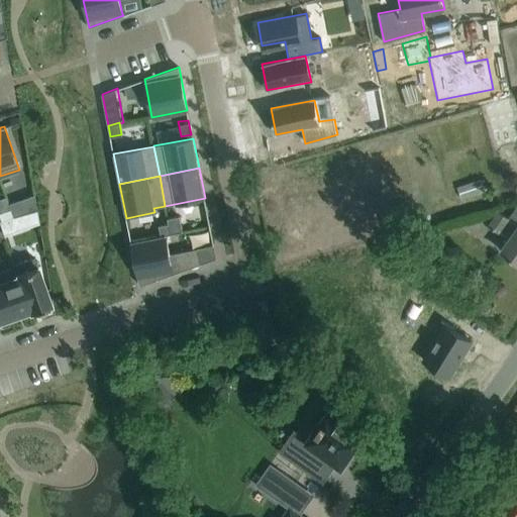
[(480,180),(457,188),(461,199),(484,191),(480,180)]
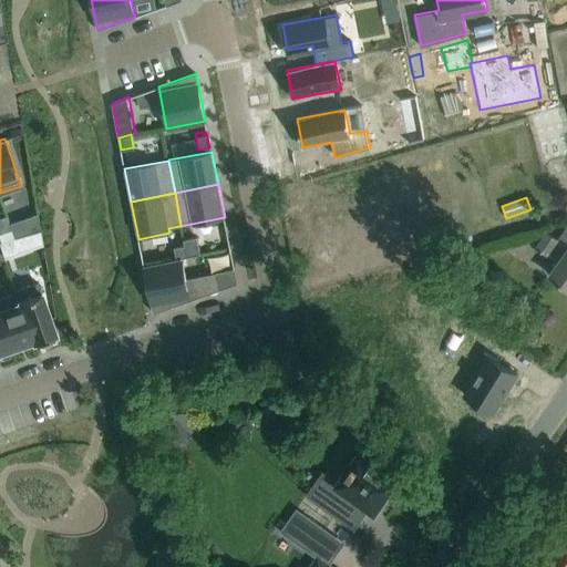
[(10,229),(13,238),(26,233),(21,219),(8,224),(10,229)]
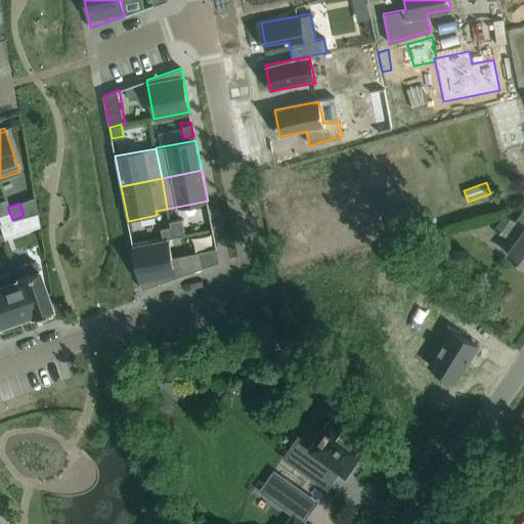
[(523,208),(516,220),(505,213),(494,228),(506,235),(507,233),(517,241),(508,254),(523,265),(523,208)]
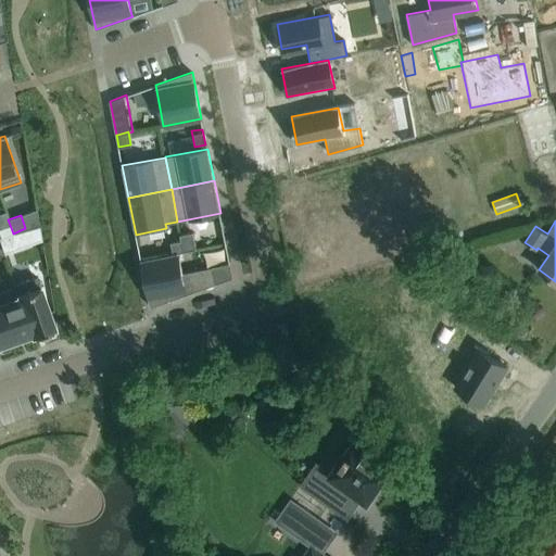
[(13,234),(10,225),(0,228),(0,237),(0,238),(13,234)]
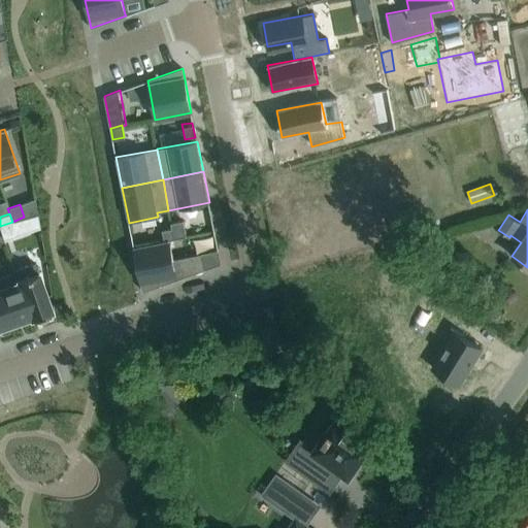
[(25,217),(26,225),(38,223),(37,215),(25,217)]
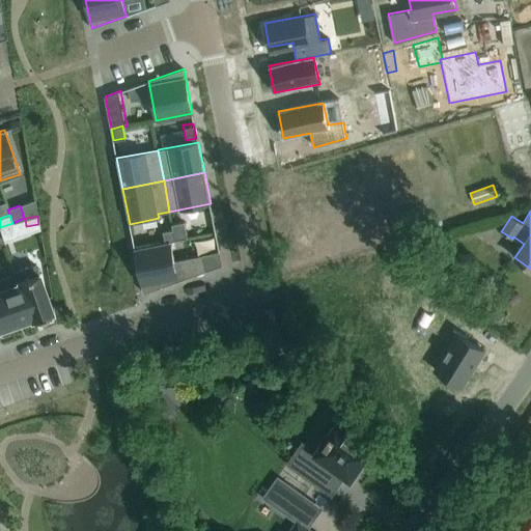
[(184,218),(171,221),(174,238),(187,234),(184,218)]
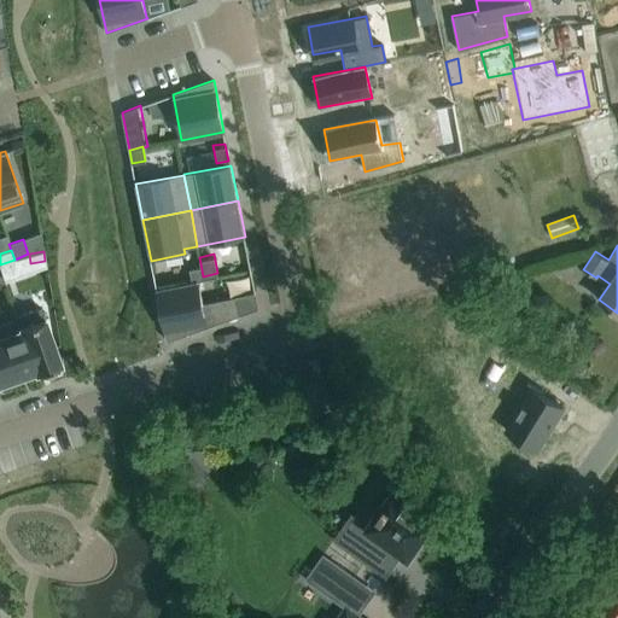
[(200,263),(187,267),(190,278),(203,275),(200,263)]
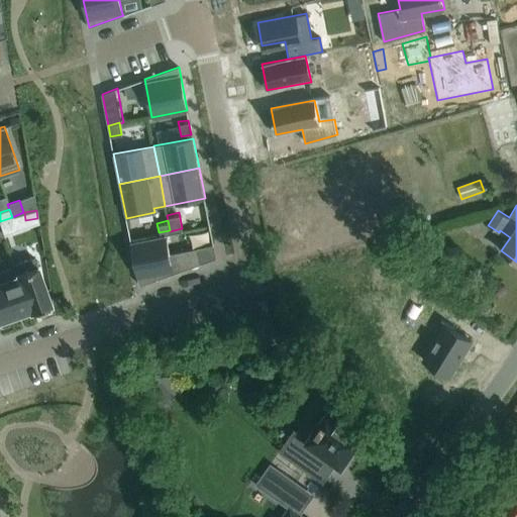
[(200,264),(197,247),(170,253),(166,234),(130,241),(139,285),(200,264)]
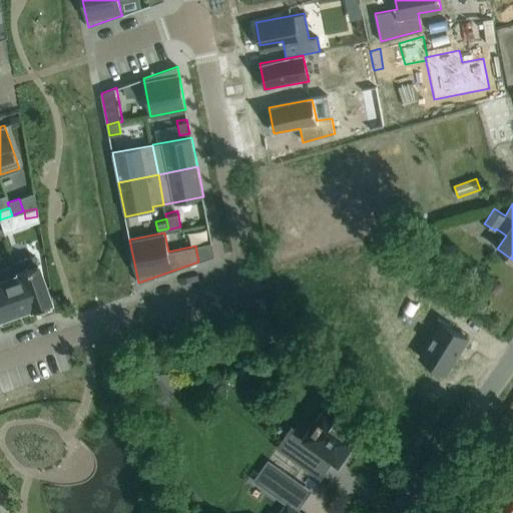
[(213,242),(195,245),(198,262),(215,255),(213,242)]
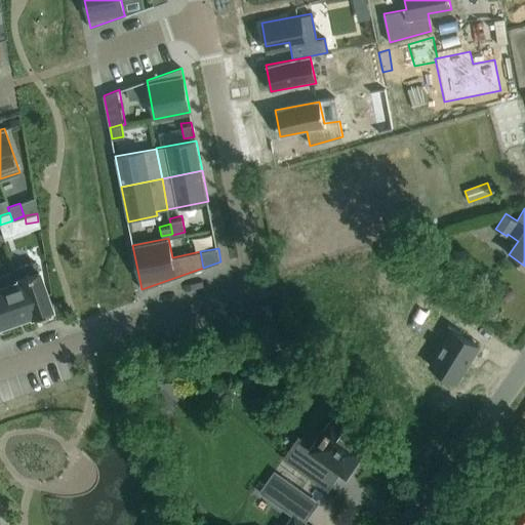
[(12,269),(13,271),(30,315),(31,317),(51,310),(34,261),(12,269)]
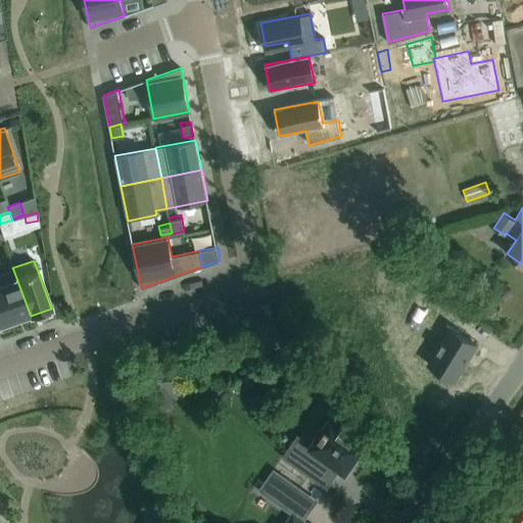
[(13,270),(0,275),(0,295),(9,321),(30,314),(13,270)]
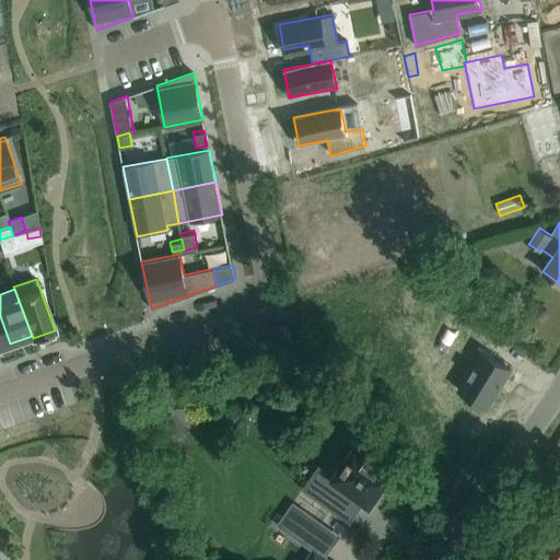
[(0,316),(0,347),(10,343),(0,316)]
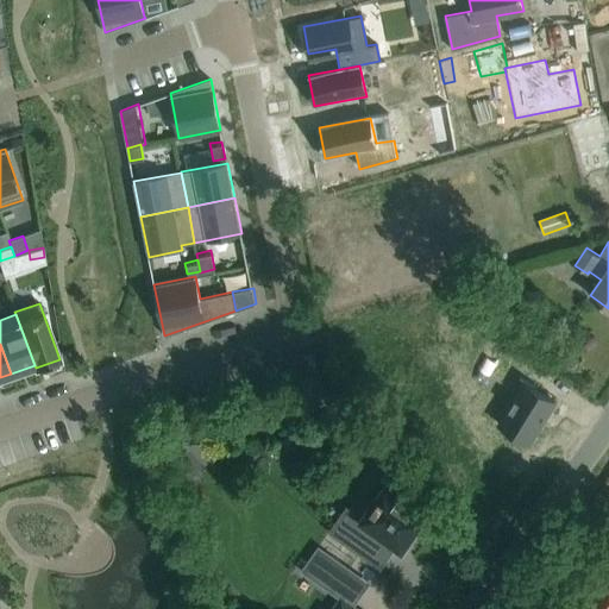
[(529,387),(497,432),(532,456),(563,410),(529,387)]
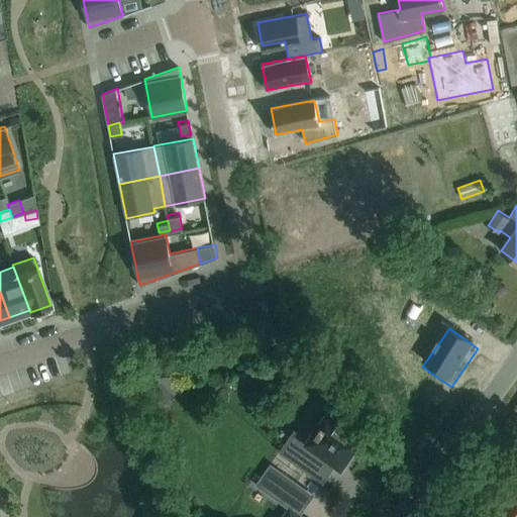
[(327,413),(308,440),(294,430),(280,451),(306,470),(320,450),(341,464),(351,450),(354,453),(362,442),(358,440),(360,437),(327,413)]
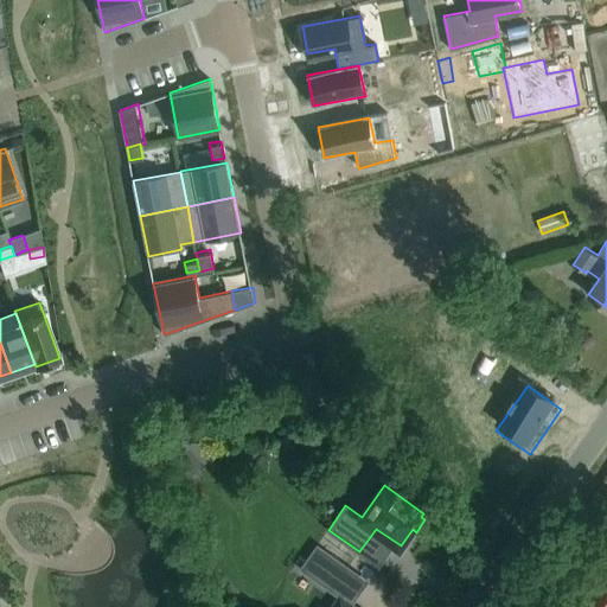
[(332,592),(350,566),(318,543),(300,568),(332,592)]
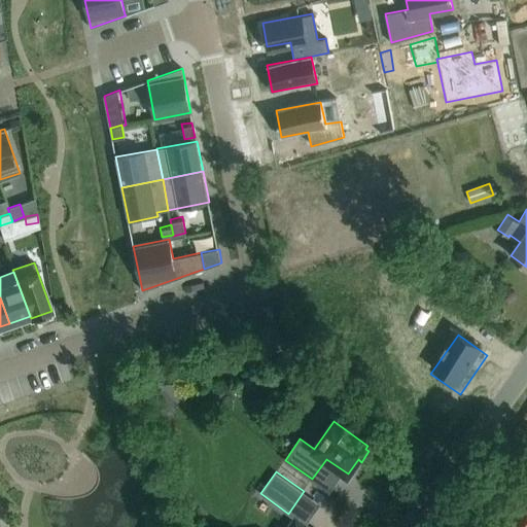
[(308,526),(305,524),(295,518),(288,526),(308,526)]
